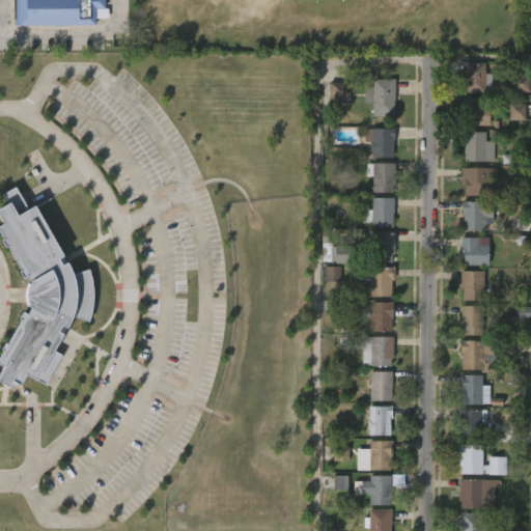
[(14,0),(14,25),(95,26),(95,10),(102,10),(102,0),(14,0)]
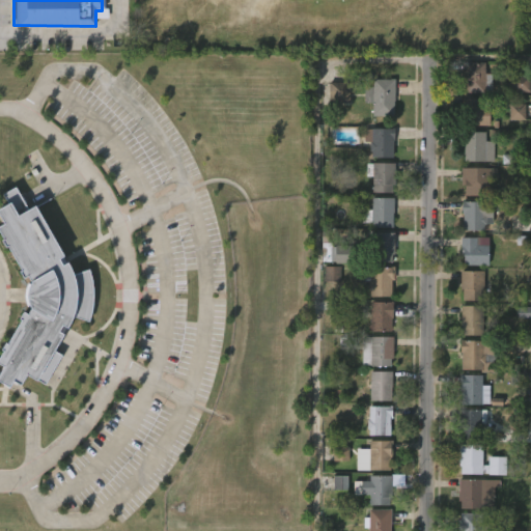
[(484,62),(483,73),(492,73),(492,91),(462,92),(462,61),(484,62)]
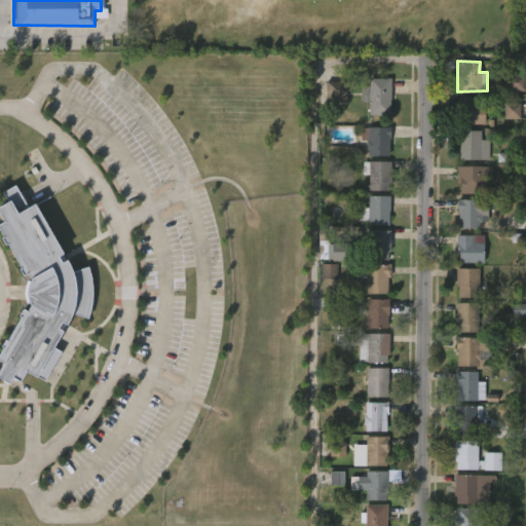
[(525,90),(505,90),(505,74),(525,74),(525,90)]
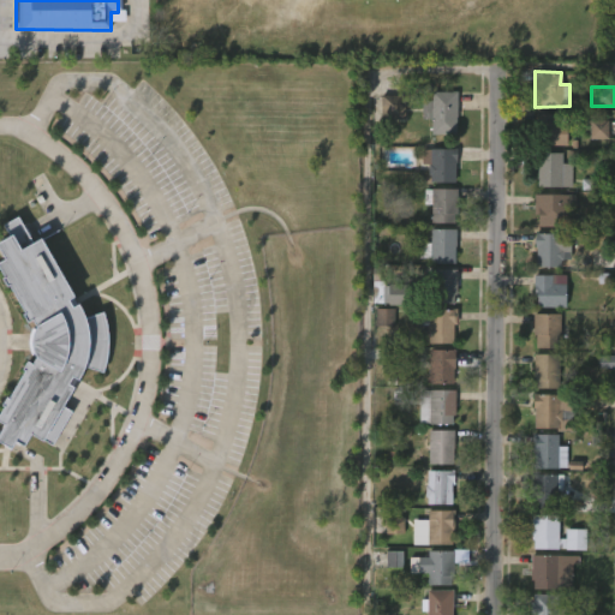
[(457,90),(455,135),(429,133),(430,119),(421,119),(421,100),(430,100),(430,91),(457,90)]
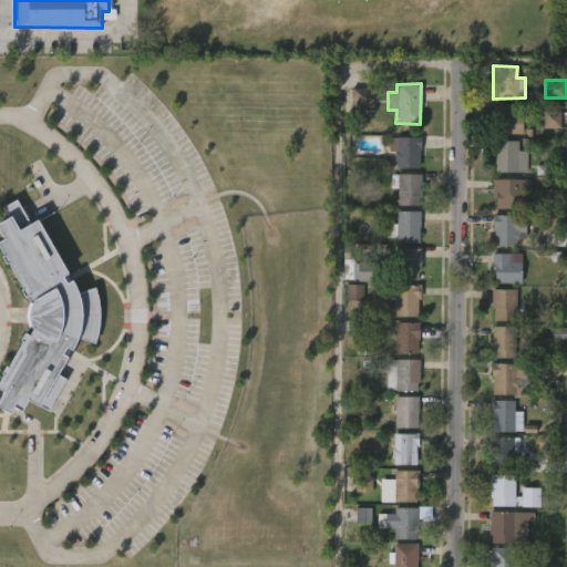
[(367,111),(352,111),(352,89),(373,89),(373,111),(367,111)]
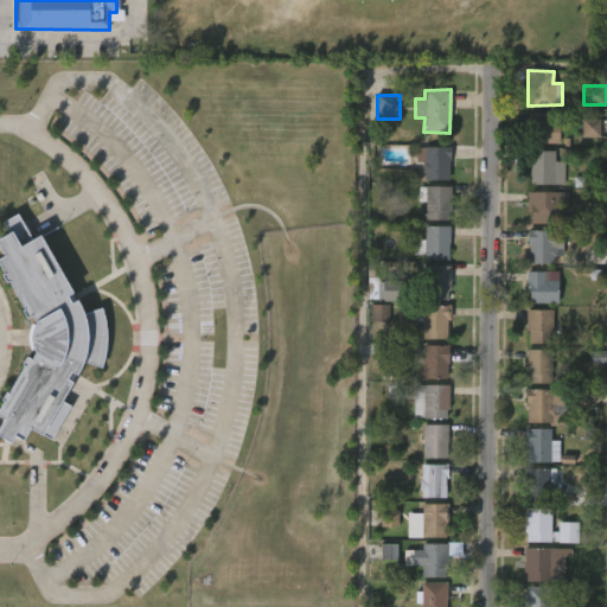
[(557,144),(526,142),(526,112),(558,113),(557,144)]
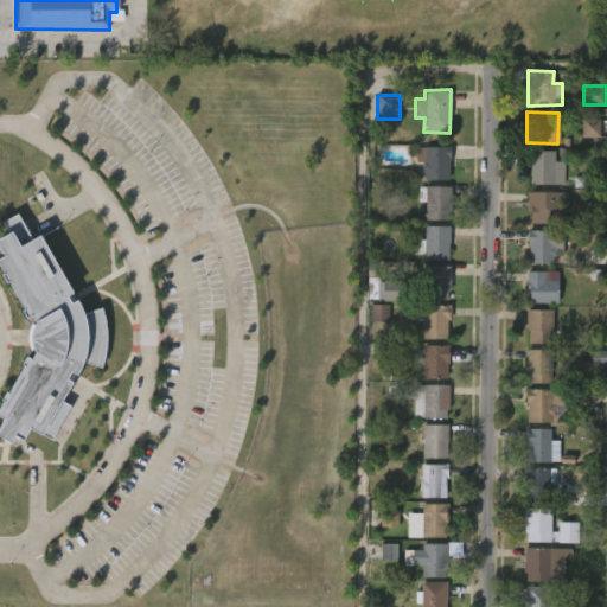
[(600,120),(582,120),(582,138),(601,138),(600,120)]
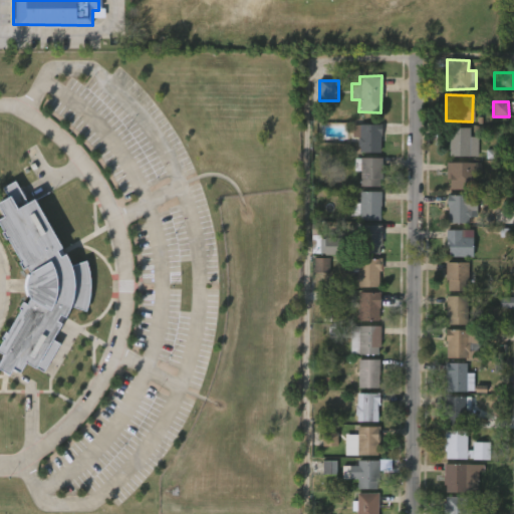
[(380,124),(378,153),(357,152),(358,147),(356,146),(356,137),(352,137),(352,124),(380,124)]
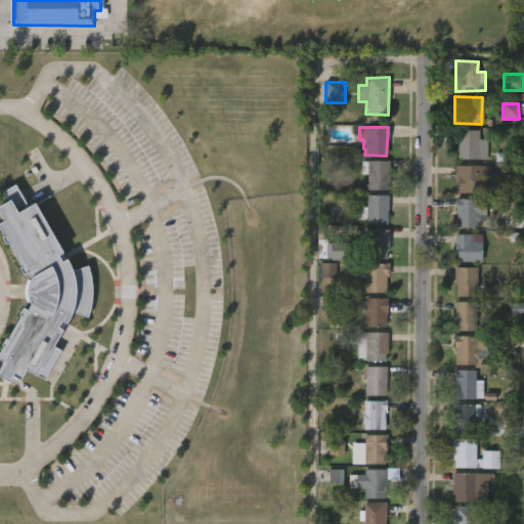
[(460,128),(460,130),(478,130),(478,139),(487,139),(487,160),(456,160),(456,142),(453,142),(454,128),(460,128)]
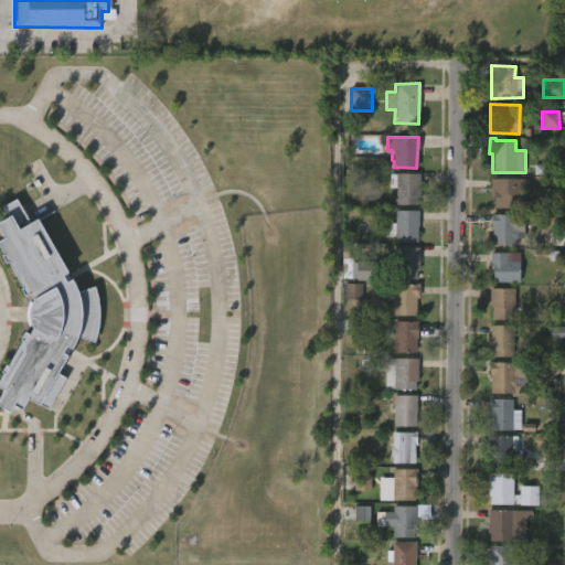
[(418,180),(418,204),(395,204),(395,188),(388,188),(388,173),(418,173),(418,180)]
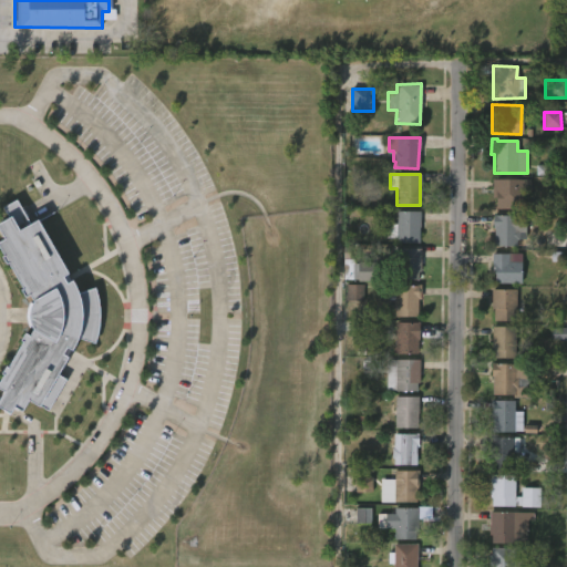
[(522,189),(522,209),(494,208),(494,196),(491,196),(491,178),(529,179),(529,189),(522,189)]
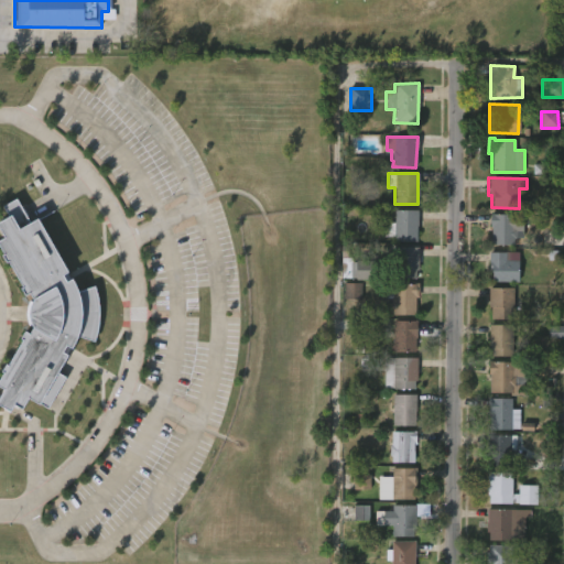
[(18,191),(32,215),(39,212),(82,286),(97,280),(101,299),(101,324),(96,346),(79,339),(63,369),(73,376),(50,413),(31,401),(25,412),(17,407),(12,414),(0,405),(0,390),(1,389),(0,388),(0,372),(25,328),(26,329),(29,326),(26,318),(26,307),(29,301),(34,296),(31,290),(26,292),(22,285),(24,284),(9,259),(7,259),(2,252),(4,251),(0,242),(0,237),(1,237),(0,235),(0,215),(3,214),(0,207),(0,204),(1,202),(18,191)]
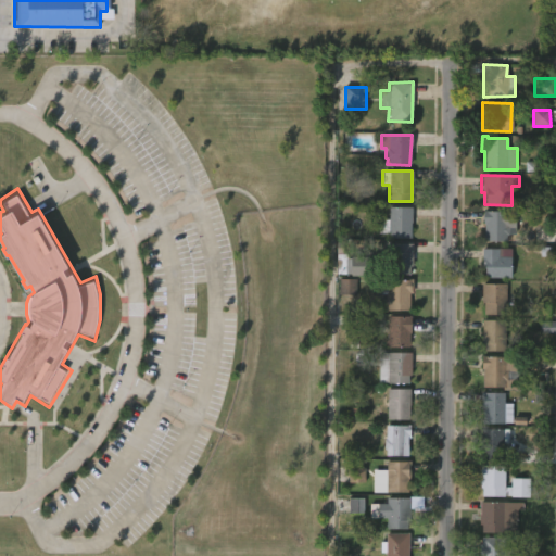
[(409,217),(409,238),(388,238),(388,235),(386,232),(377,232),(378,219),(388,219),(388,206),(411,207),(409,217)]
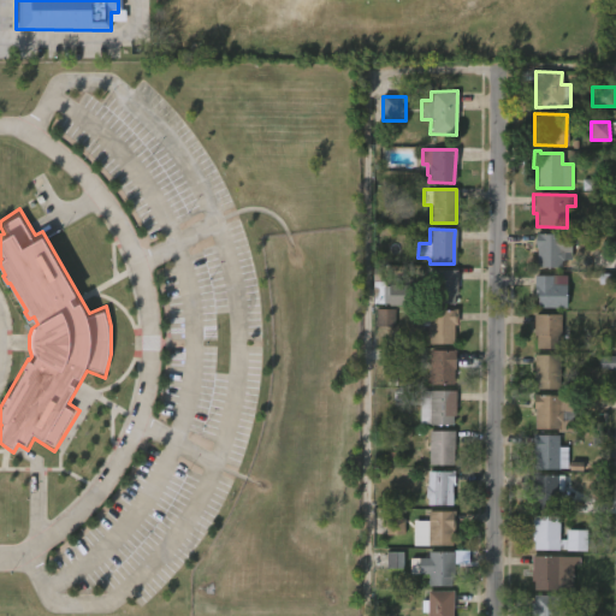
[(563,235),(563,250),(566,250),(563,268),(537,268),(537,235),(563,235)]
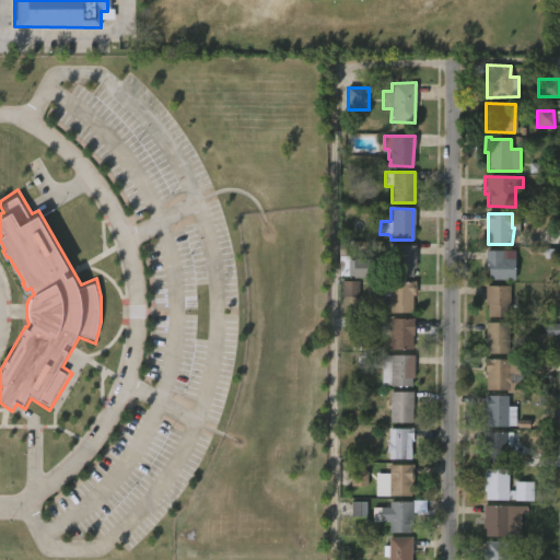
[(346,244),(346,257),(350,257),(350,261),(352,259),(375,260),(375,279),(351,279),(352,277),(339,277),(340,244),(346,244)]
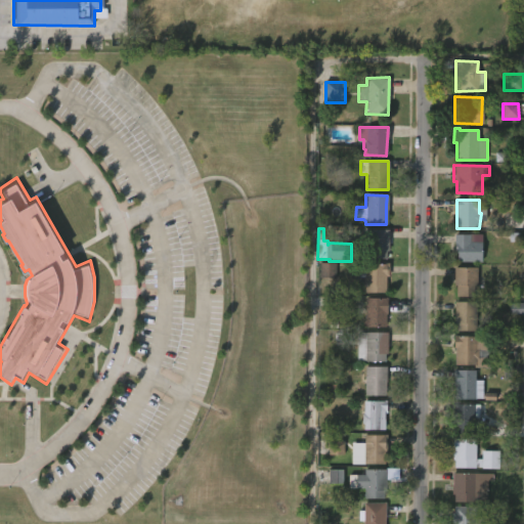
[(387,234),(387,252),(386,252),(386,258),(364,258),(364,247),(358,247),(358,234),(365,234),(365,229),(387,229),(387,234)]
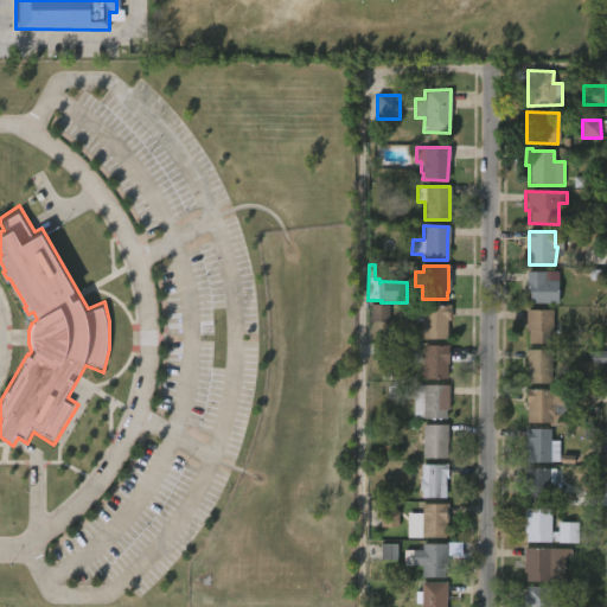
[(544,272),(544,280),(557,280),(556,304),(528,302),(528,292),(524,292),(525,270),(544,272)]
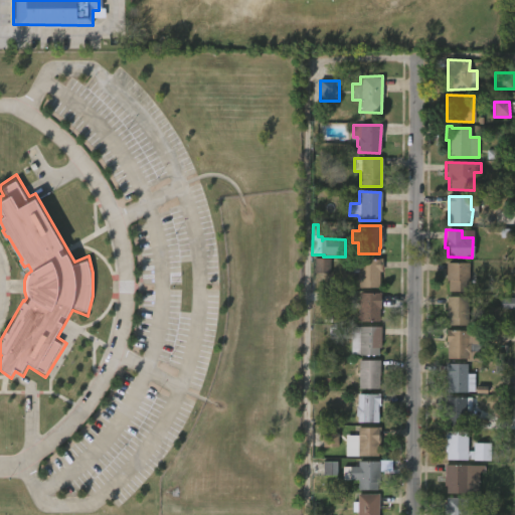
[(314,274),(330,274),(330,260),(314,259),(314,274)]
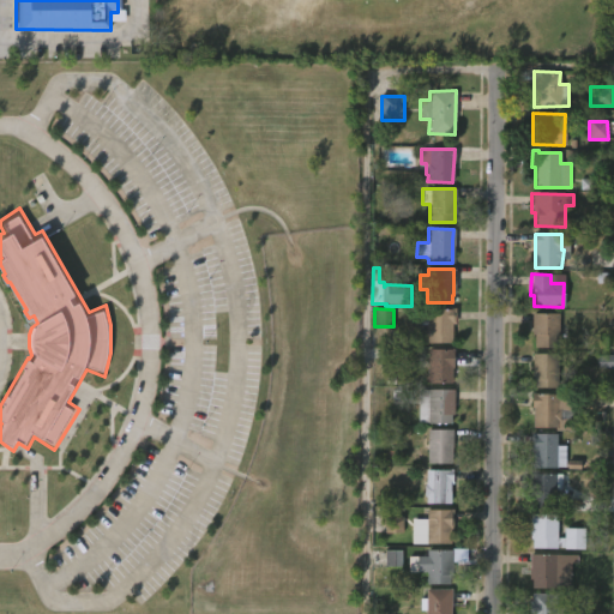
[(451,323),(451,343),(426,343),(426,335),(425,335),(425,324),(419,324),(419,309),(449,309),(449,308),(455,308),(455,323),(451,323)]
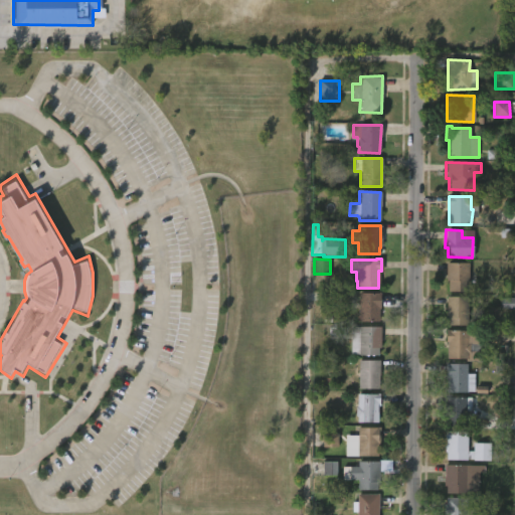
[(469,263),(468,292),(447,292),(447,281),(445,281),(446,263),(469,263)]
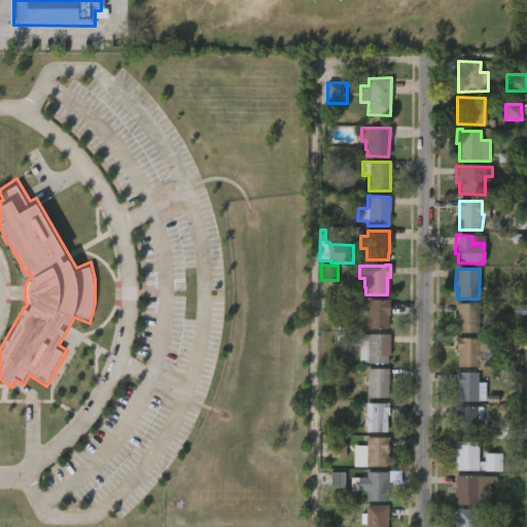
[(387,308),(387,329),(366,328),(366,327),(360,326),(361,302),(366,302),(366,300),(387,301),(387,308)]
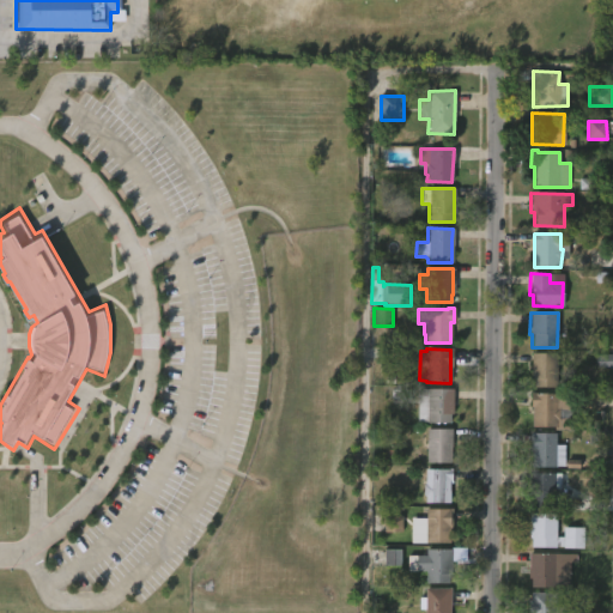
[(556,387),(529,387),(530,353),(556,353),(556,387)]
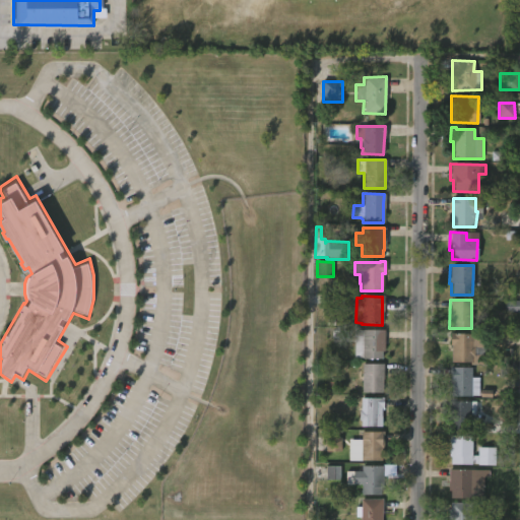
[(519,313),(519,302),(506,301),(505,312),(519,313)]
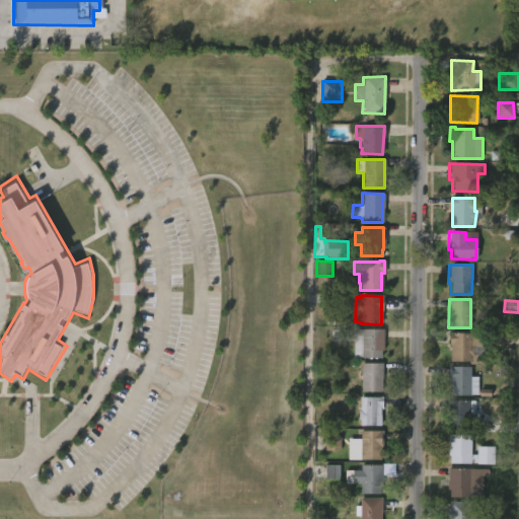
[(382,329),(381,359),(352,357),(353,329),(382,329)]
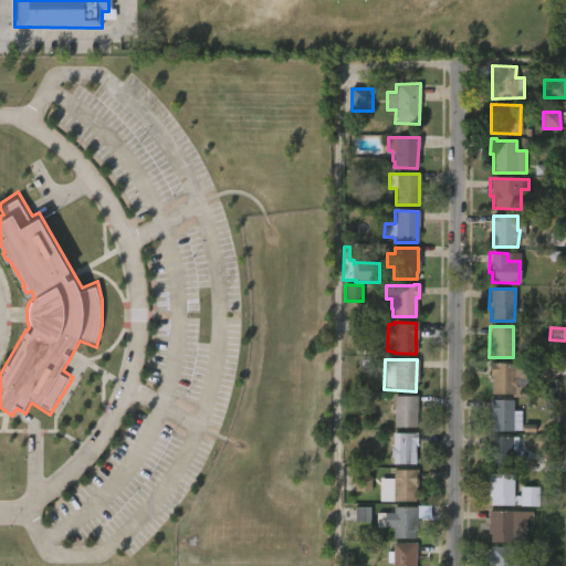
[(492,363),(514,364),(514,377),(526,378),(526,388),(514,387),(513,395),(490,395),(489,363),(492,363)]
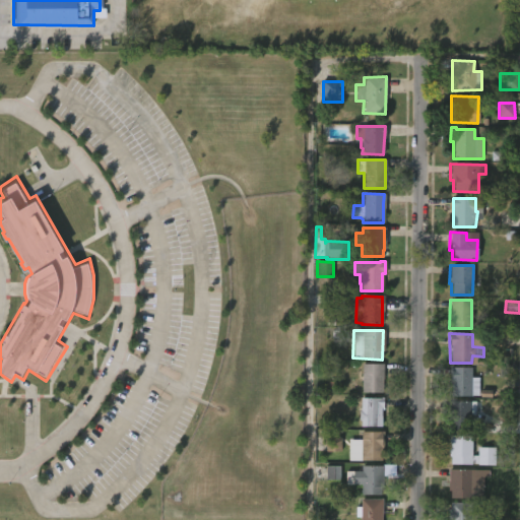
[(382,393),(361,393),(361,364),(382,364),(382,393)]
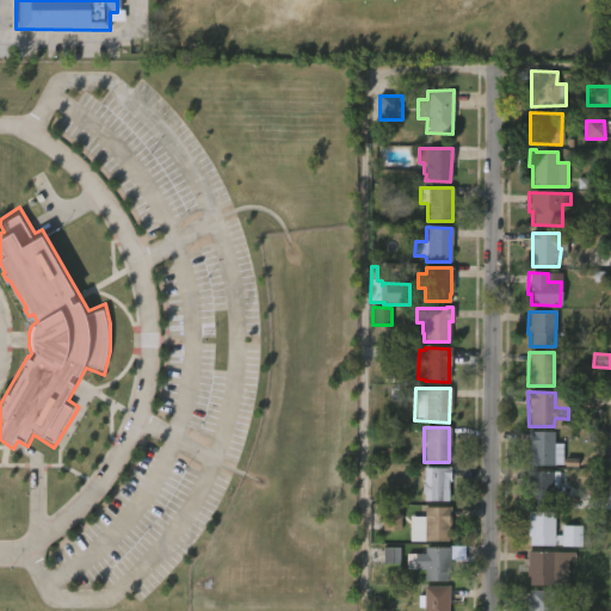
[(531,431),(554,432),(554,443),(562,443),(562,466),(529,466),(529,451),(528,451),(528,431),(531,431)]
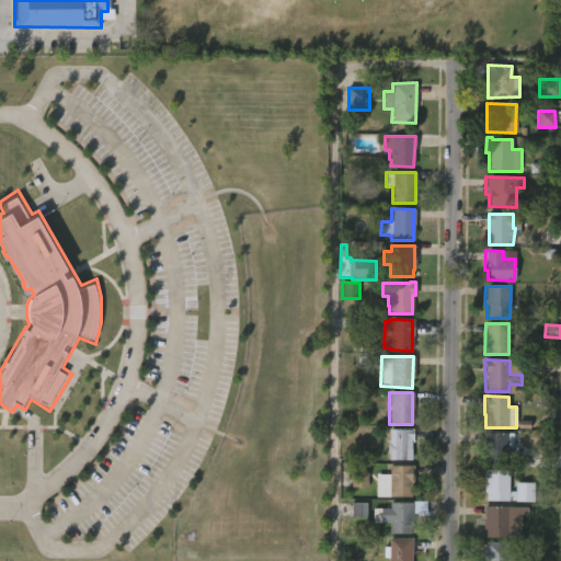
[(411,439),(411,460),(388,460),(388,454),(387,454),(387,444),(388,444),(389,430),(412,430),(412,439),(411,439)]
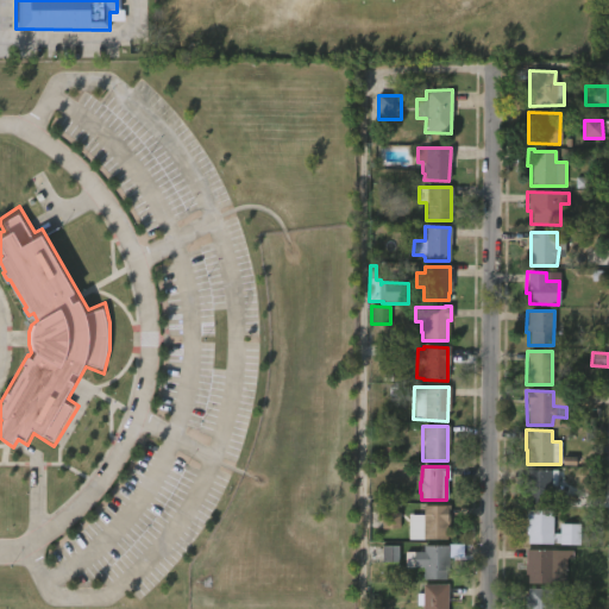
[(551,493),(551,503),(527,503),(527,496),(526,496),(526,470),(557,470),(557,493),(551,493)]
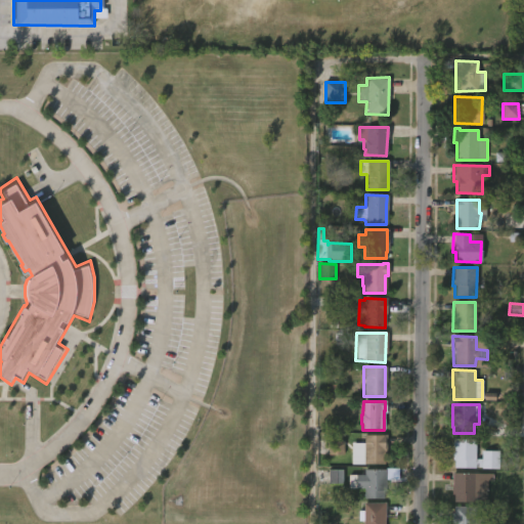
[(384,451),(384,466),(363,466),(363,460),(359,460),(359,447),(363,447),(363,435),(385,435),(385,451),(384,451)]
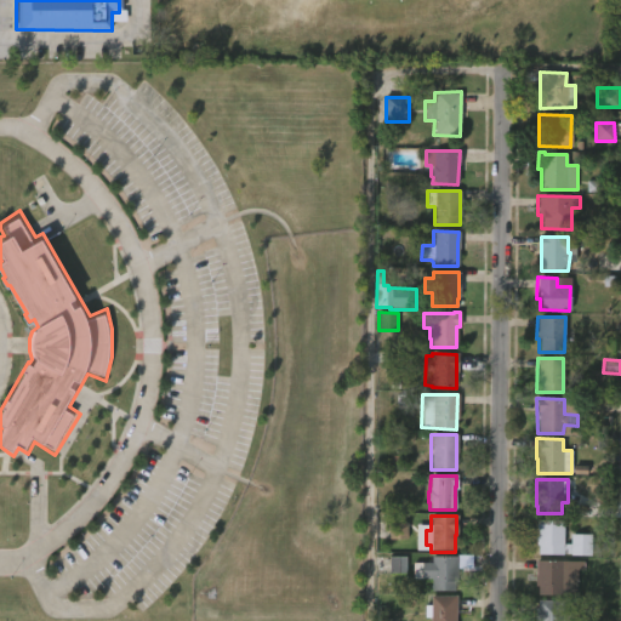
[(563,520),(563,556),(537,556),(537,546),(535,546),(535,520),(563,520)]
